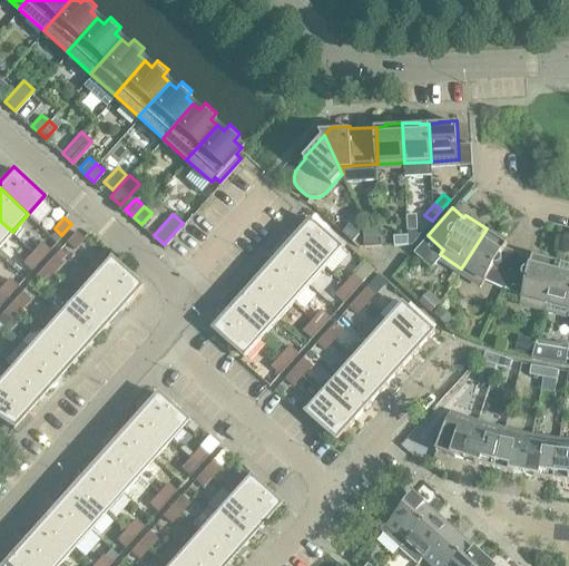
[(312,217),(295,236),(326,264),(343,245),(312,217)]
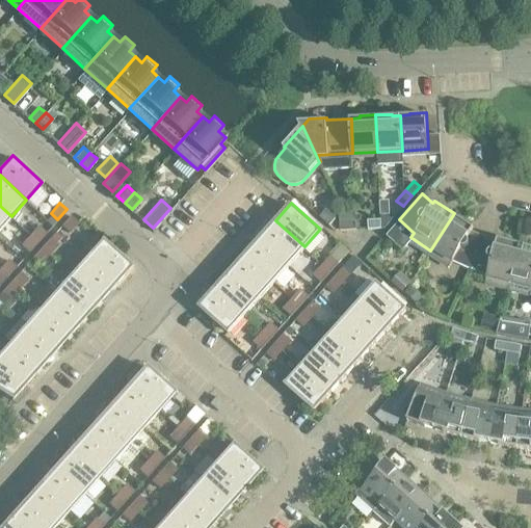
[(0,228),(11,216),(0,206),(0,228)]
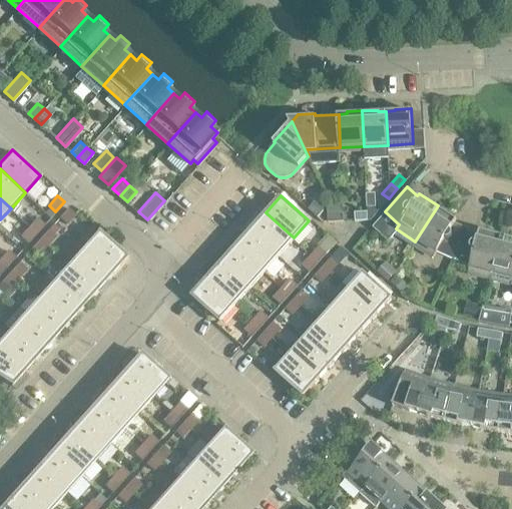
[(308,205),(318,214),(324,207),(314,199),(308,205)]
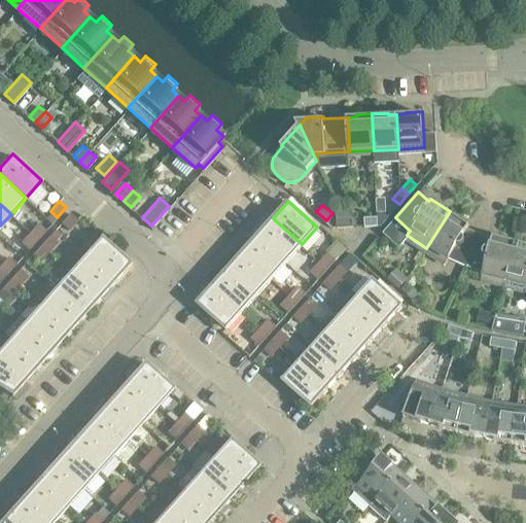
[(70,211),(62,221),(68,228),(77,217),(70,211)]
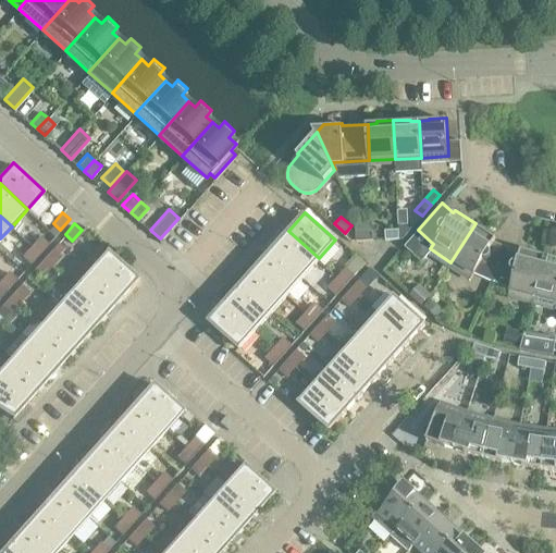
[(365,238),(374,237),(373,223),(363,224),(365,238)]
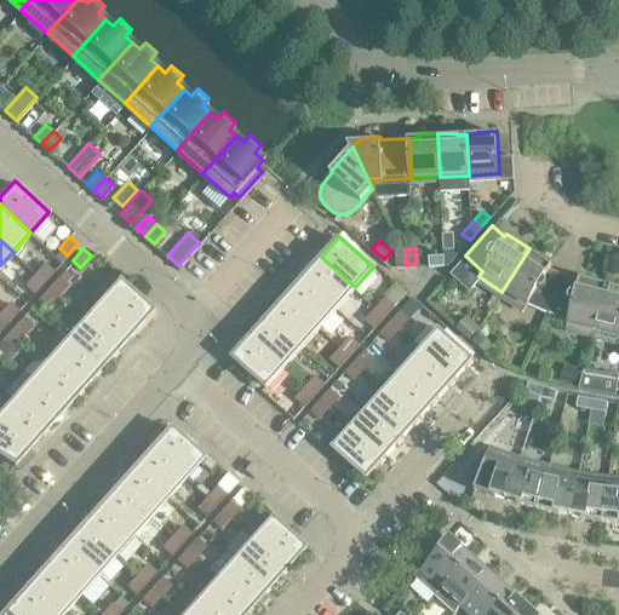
[(552,263),(529,248),(502,292),(525,306),(528,302),(548,310),(565,272),(551,266),(552,263)]
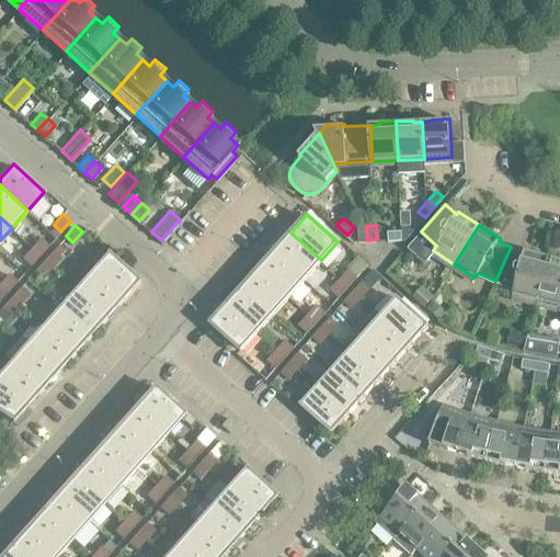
[(389,239),(402,238),(402,228),(388,229),(389,239)]
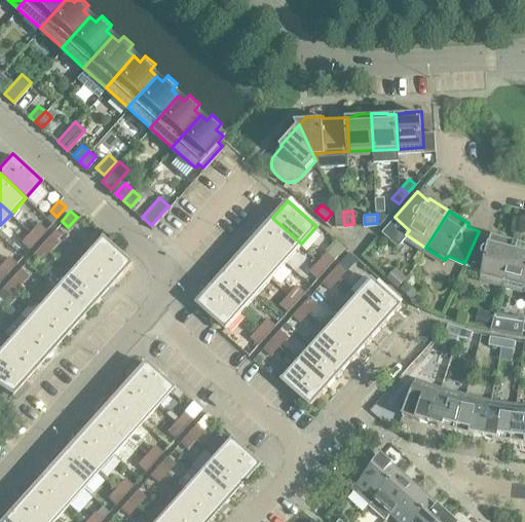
[(301,244),(272,218),(257,234),(287,260),(301,244)]
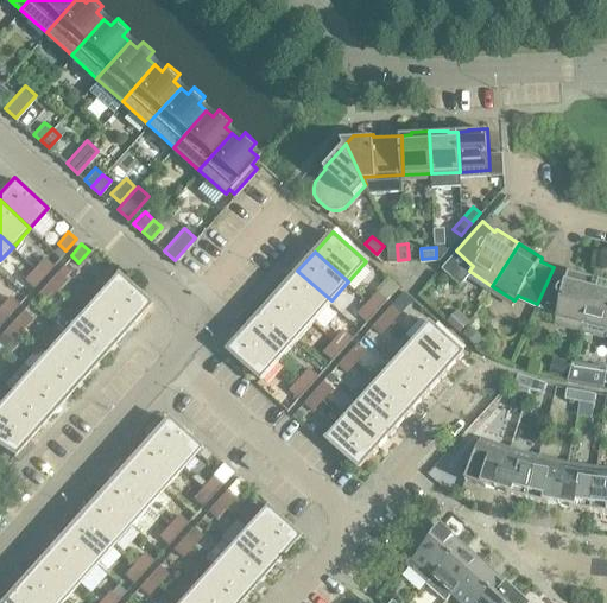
[(54,264),(46,256),(36,267),(44,274),(54,264)]
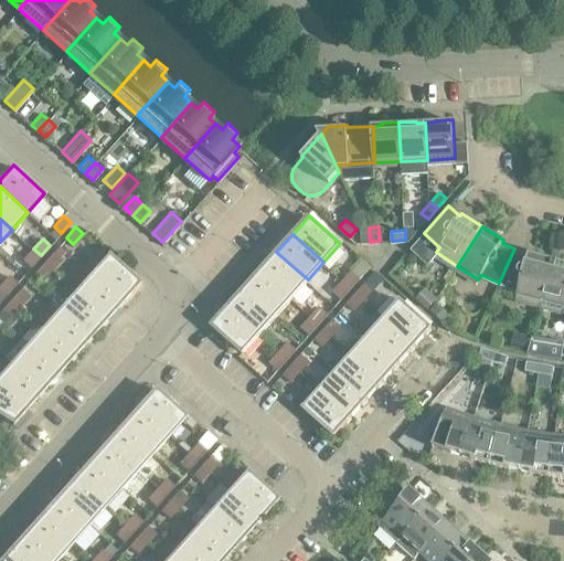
[(41,255),(33,249),(24,258),(32,265),(41,255)]
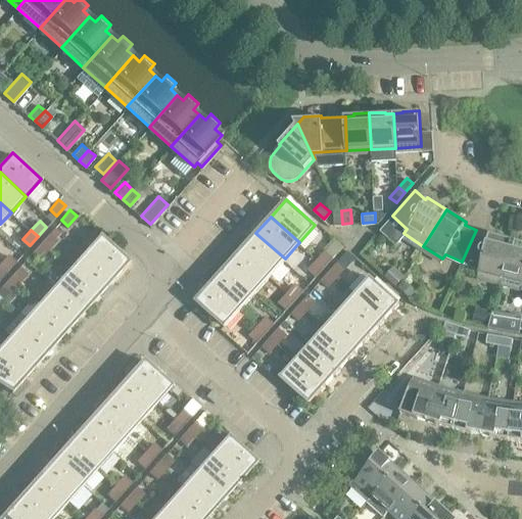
[(488,235),(476,230),(462,262),(479,269),(478,274),(500,282),(501,280),(512,238),(489,232),(488,235)]
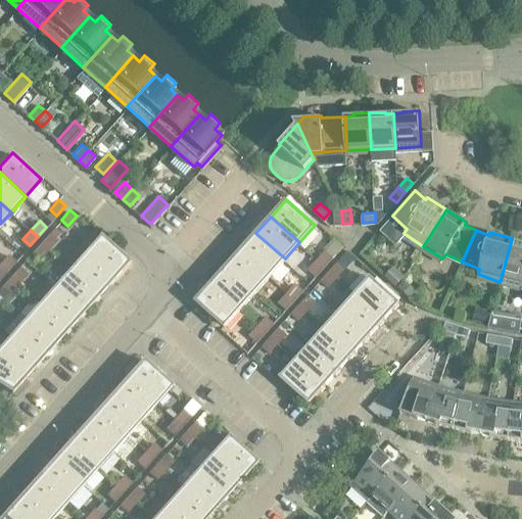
[(41,241),(48,248),(57,238),(50,232),(41,241)]
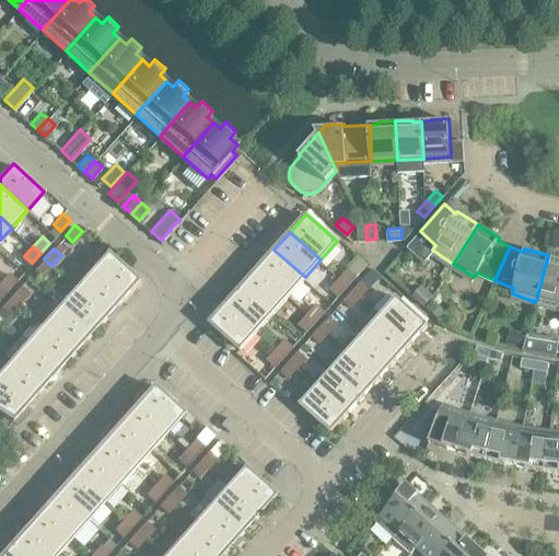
[(305,277),(274,250),(258,267),(289,294),(305,277)]
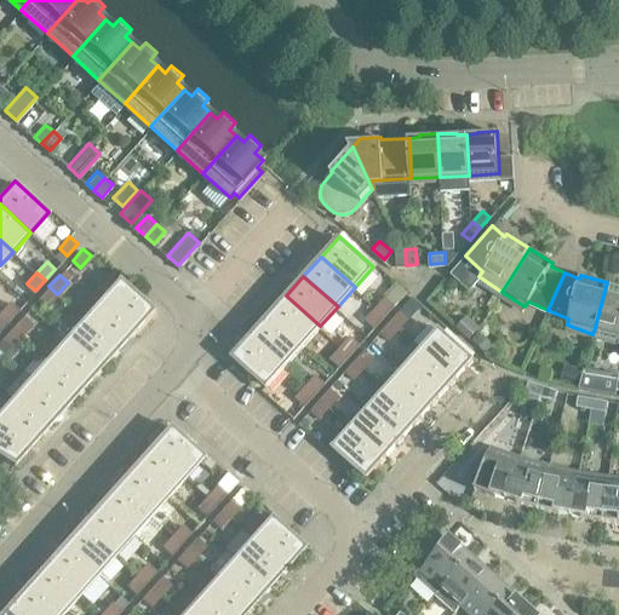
[(119,277),(101,298),(136,328),(154,308),(119,277)]
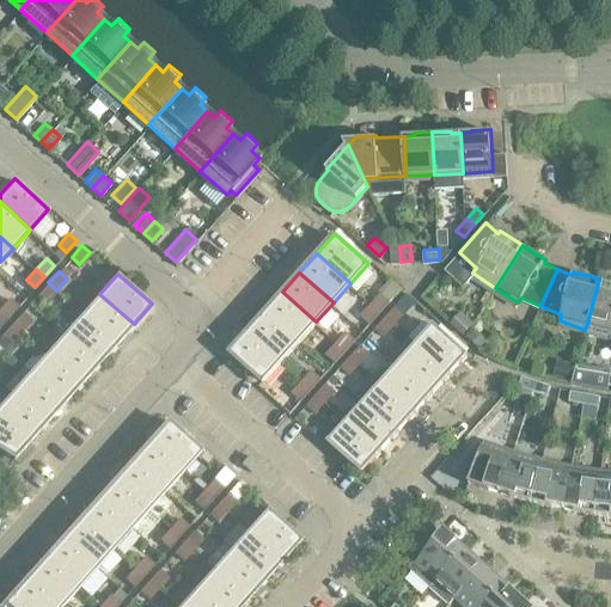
[(610,282),(599,279),(586,327),(610,337),(610,282)]
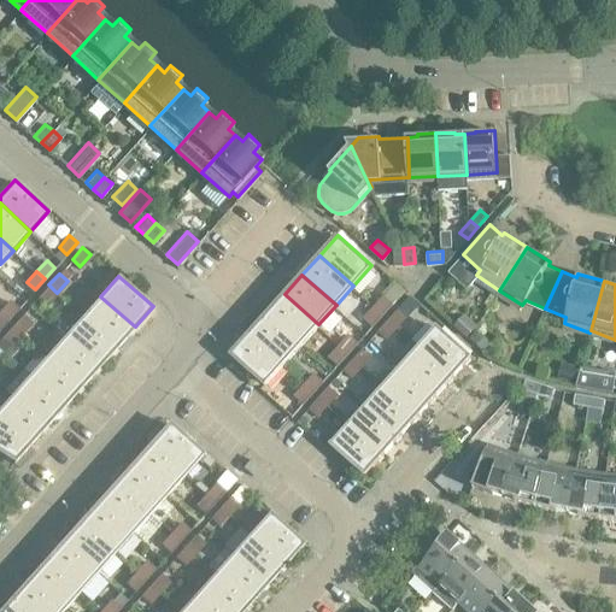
[(48,284),(39,296),(47,304),(57,293),(48,284)]
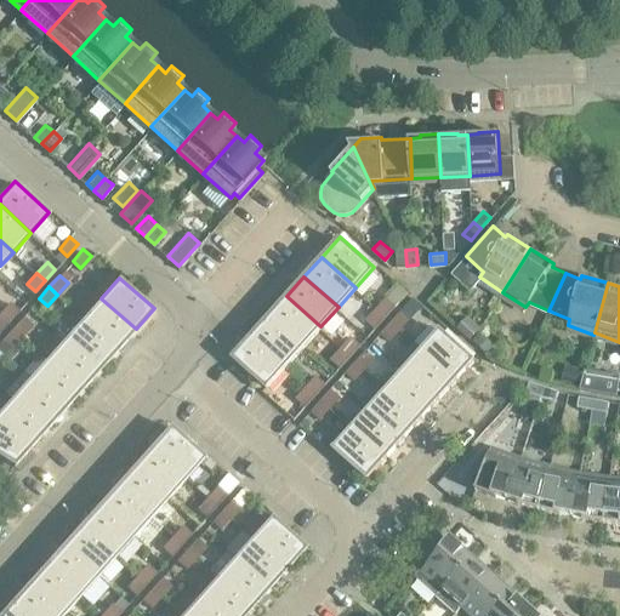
[(320,326),(286,296),(268,315),(303,346),(320,326)]
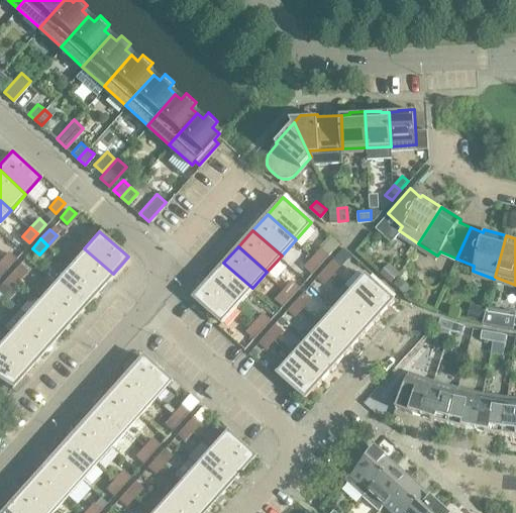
[(321,263),(330,252),(323,246),(315,257),(321,263)]
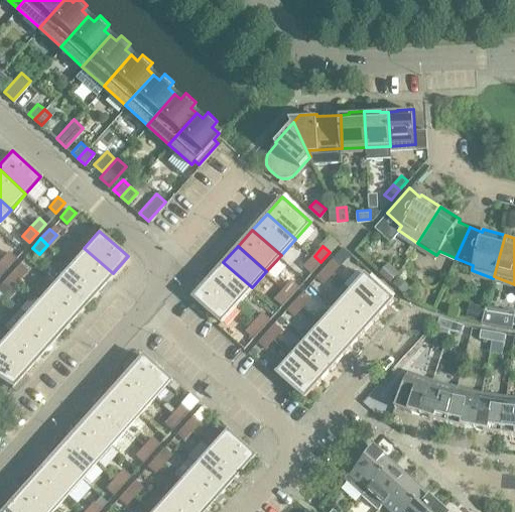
[(84,248),(70,264),(98,290),(113,273),(84,248)]
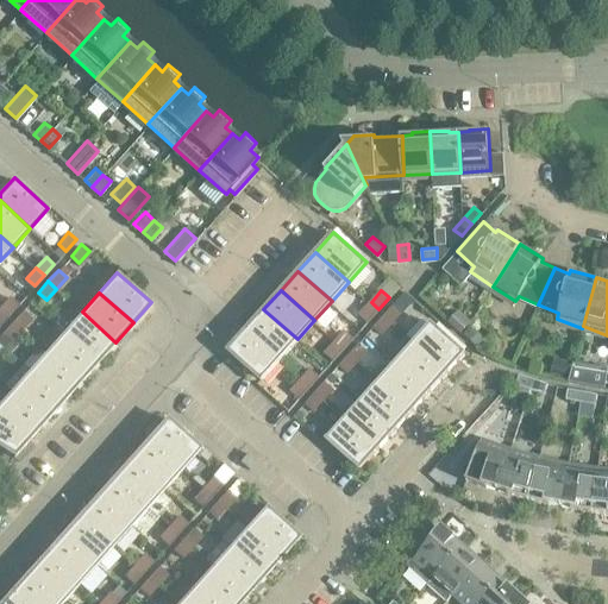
[(19,302),(12,295),(1,307),(10,314),(19,302)]
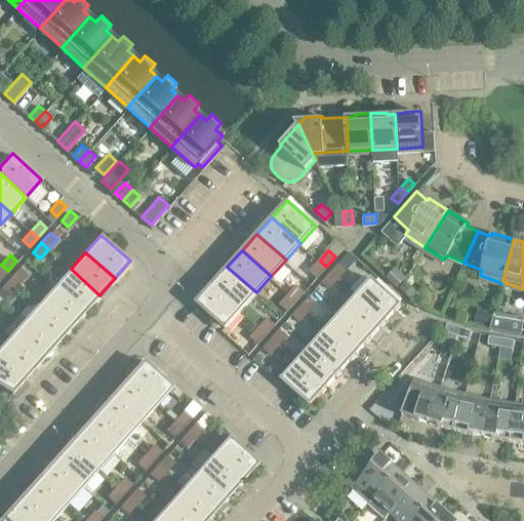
[(326,267),(320,261),(311,270),(318,276),(326,267)]
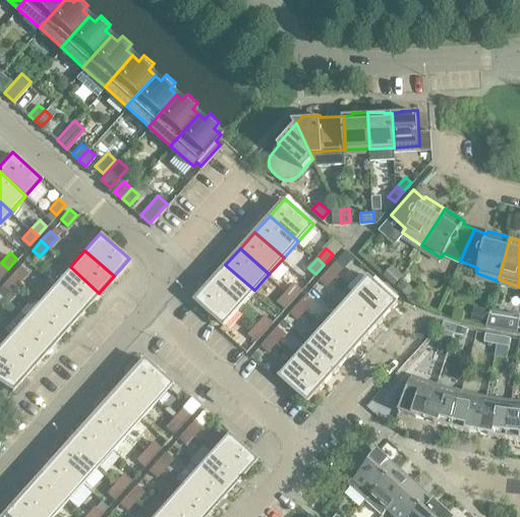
[(344,266),(337,260),(329,269),(336,275),(344,266)]
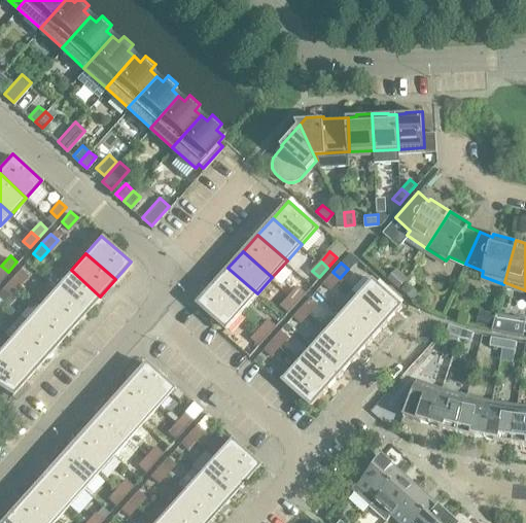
[(11,277),(19,283),(28,273),(21,267),(11,277)]
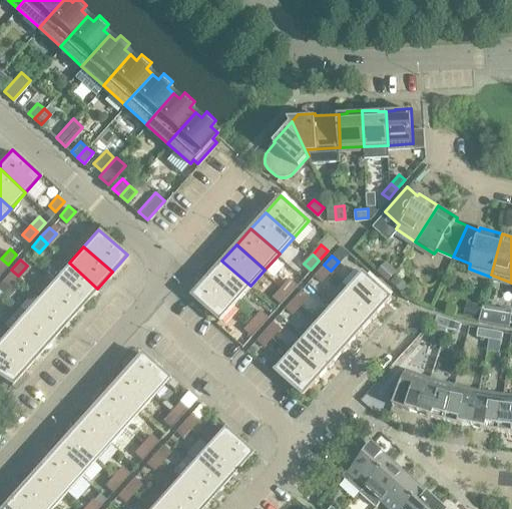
[(250,286),(221,261),(207,277),(235,303),(250,286)]
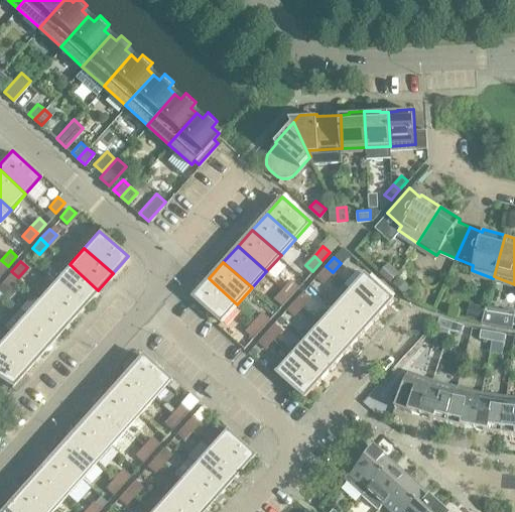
[(70,264),(63,270),(54,280),(83,306),(98,290),(70,264)]
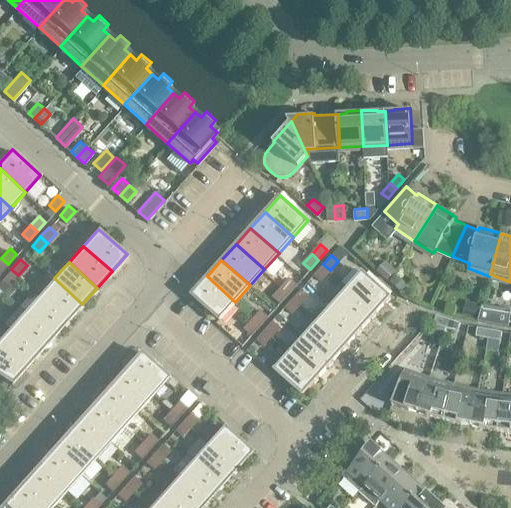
[(378,269),(387,278),(394,270),(385,262),(378,269)]
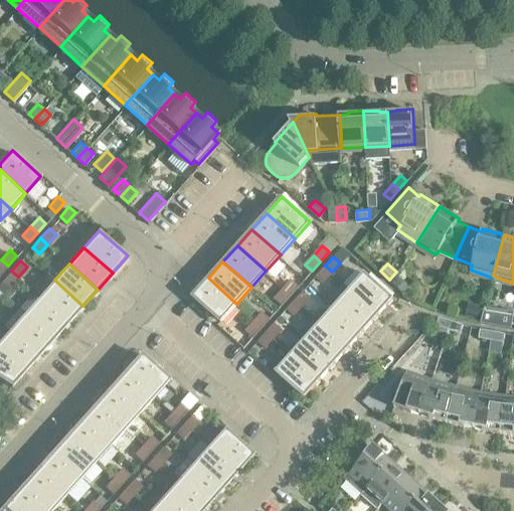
[(332,272),(325,266),(316,275),(323,281),(332,272)]
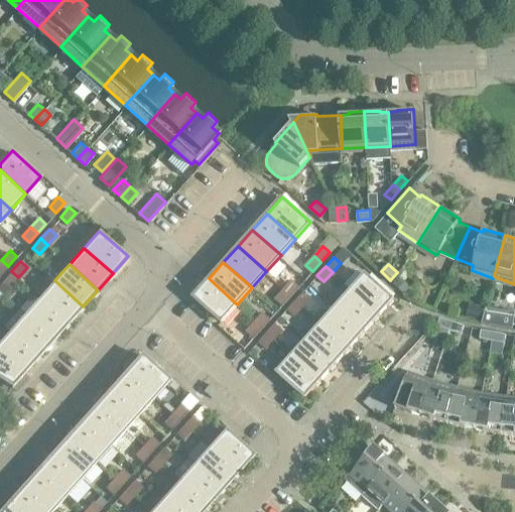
[(11,271),(3,280),(10,286),(18,277),(11,271)]
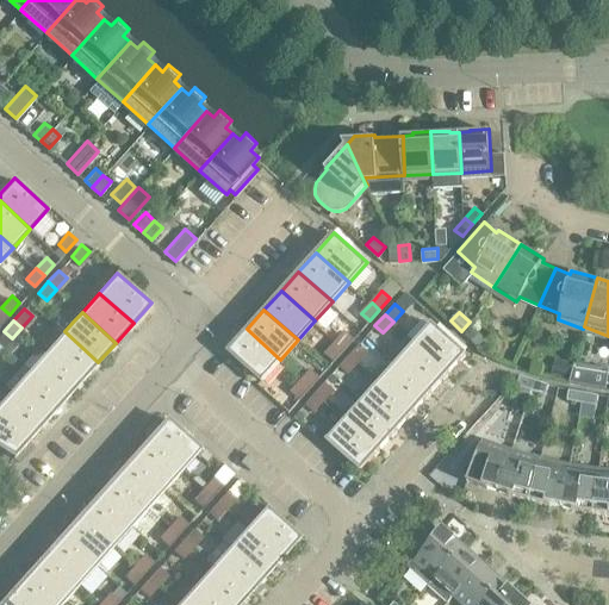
[(433,320),(415,341),(448,370),(466,351),(433,320)]
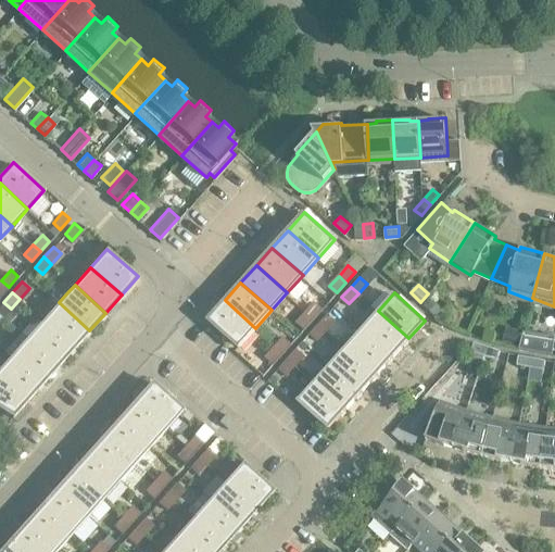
[(430,298),(425,304),(433,313),(440,306),(430,298)]
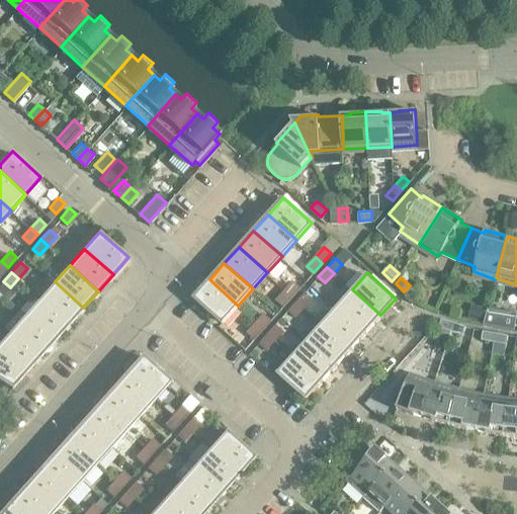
[(238,306),(209,279),(194,296),(223,322),(238,306)]
